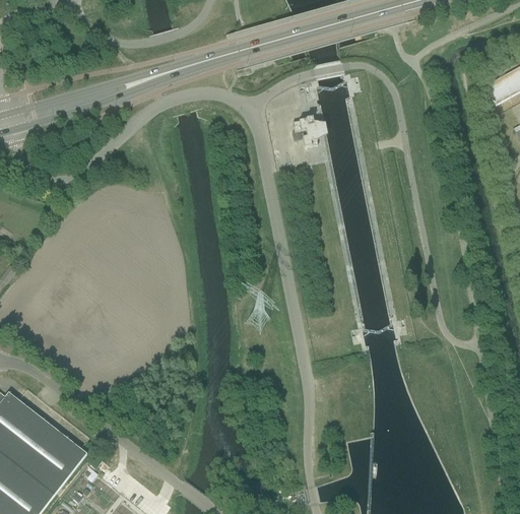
[(496,102),(519,87),(519,62),(484,82),(496,102)]
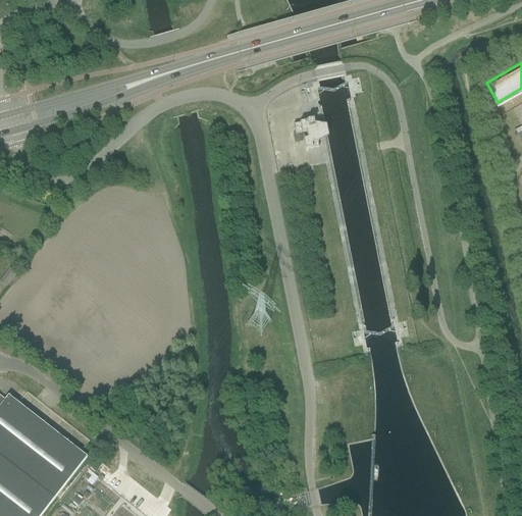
[(304,117),(294,119),(295,130),(294,130),(294,129),(293,130),(295,138),(295,137),(303,136),(305,145),(309,144),(318,142),(317,138),(328,133),(326,120),(314,119),(313,115),(304,117)]
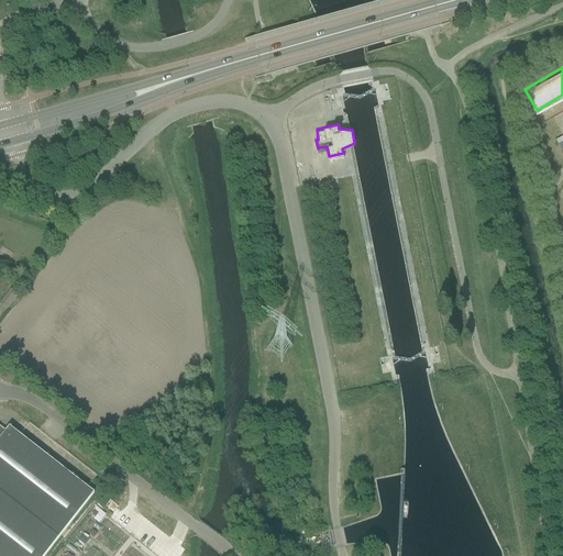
[(0,298),(7,303),(18,288),(10,282),(0,296),(0,298)]
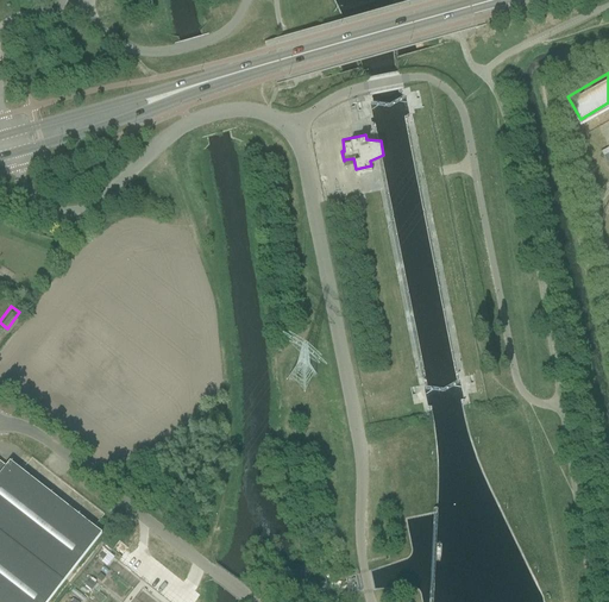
[(0,527),(63,577),(101,528),(10,456),(6,461),(0,456),(0,527)]
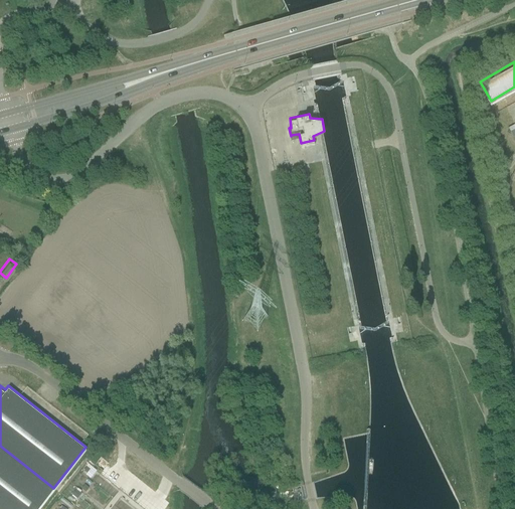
[(0,508),(36,508),(53,488),(0,446),(0,508)]
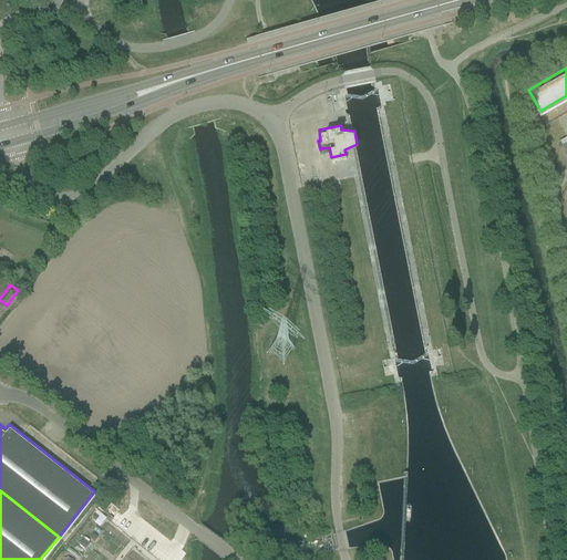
[(59,559),(60,559),(64,559),(74,548),(71,545),(59,559)]
